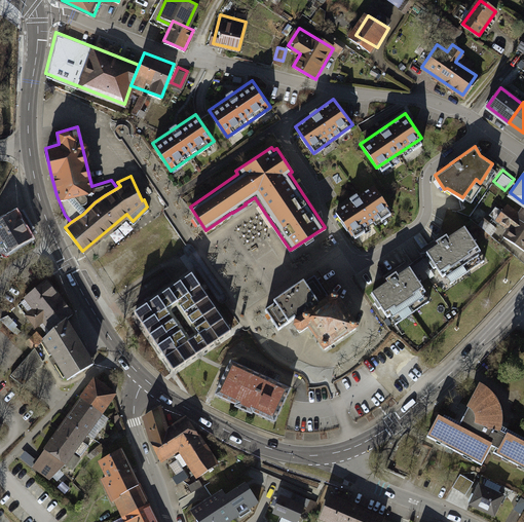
[(336,210),(354,235),(391,210),(373,184),(336,210)]
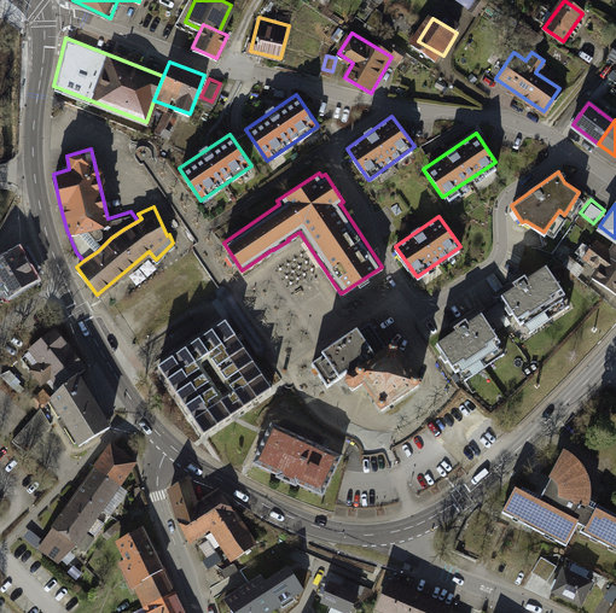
[(597,239),(585,256),(597,266),(590,276),(615,291),(615,289),(615,247),(614,251),(597,239)]
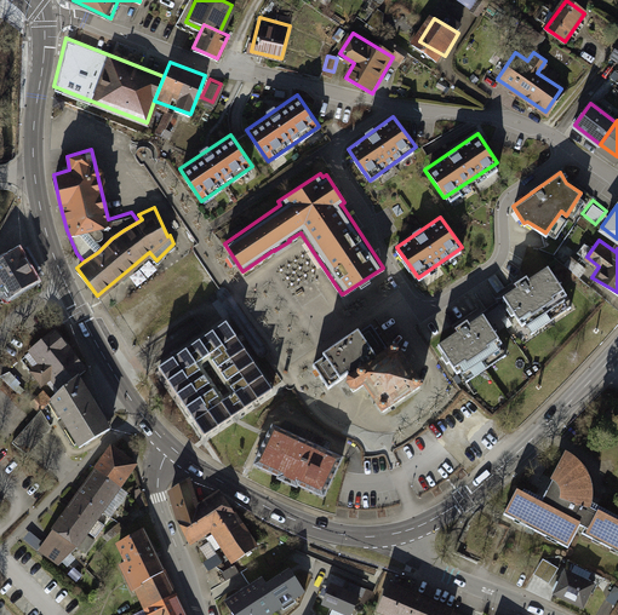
[(24,246),(0,260),(0,285),(7,297),(43,275),(24,246)]
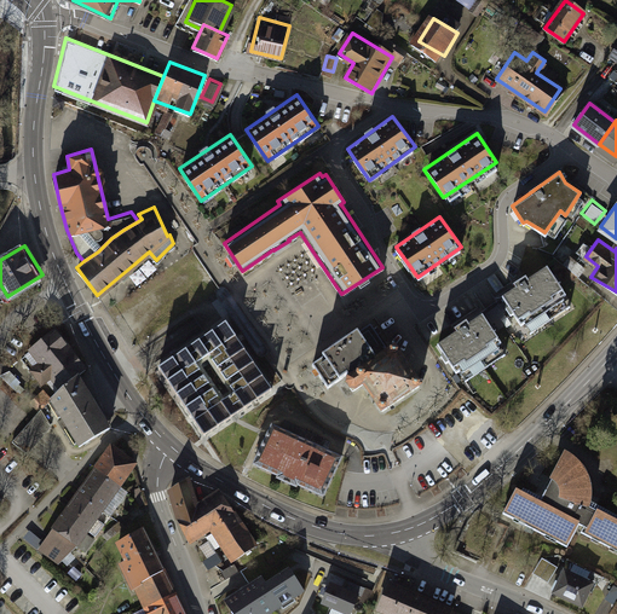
[(568,295),(547,265),(501,295),(523,326),(568,295)]
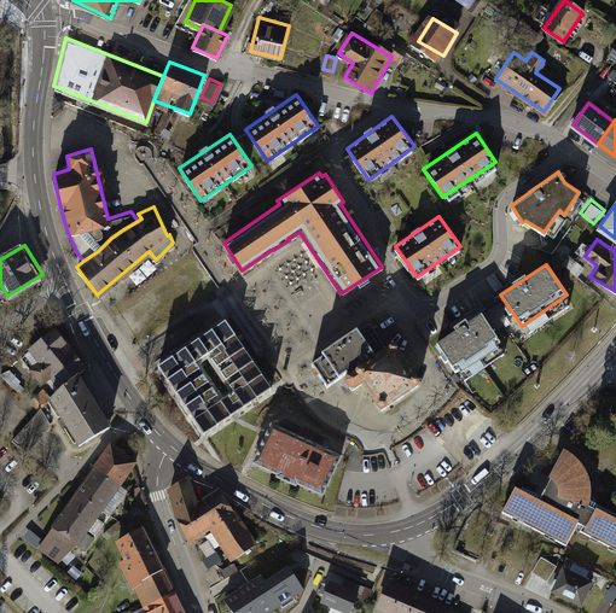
[(503,343),(481,311),(435,343),(457,374),(503,343)]
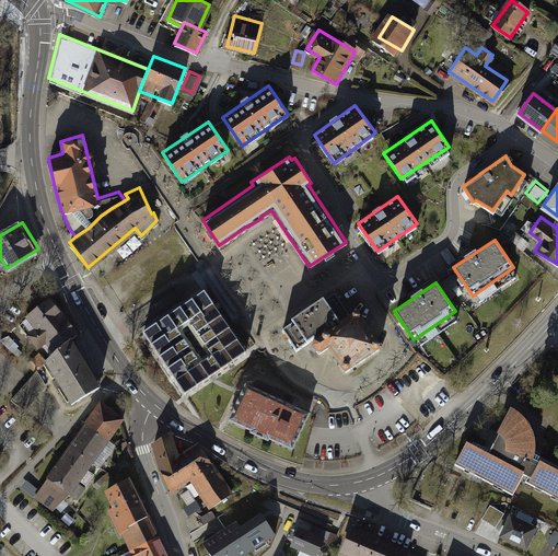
[(204,287),(137,332),(182,397),(248,352),(204,287)]
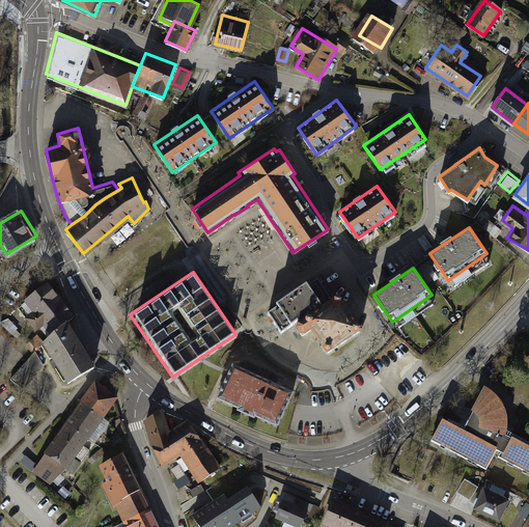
[(330,296),(316,276),(307,283),(305,280),(290,290),(275,302),(277,304),(267,310),(280,331),(296,319),(298,321),(297,323),(297,325),(298,326),(298,328),(300,329),(301,330),(302,330),(304,330),(306,330),(307,329),(309,328),(310,327),(326,351),(360,328),(338,296),(331,301),(329,297),(330,296)]
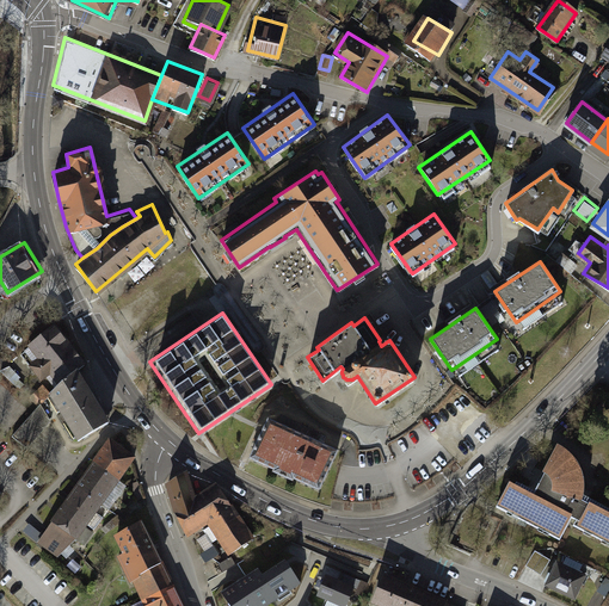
[(84,360),(51,322),(28,342),(38,354),(29,363),(41,376),(49,369),(59,382),(74,369),(84,360)]
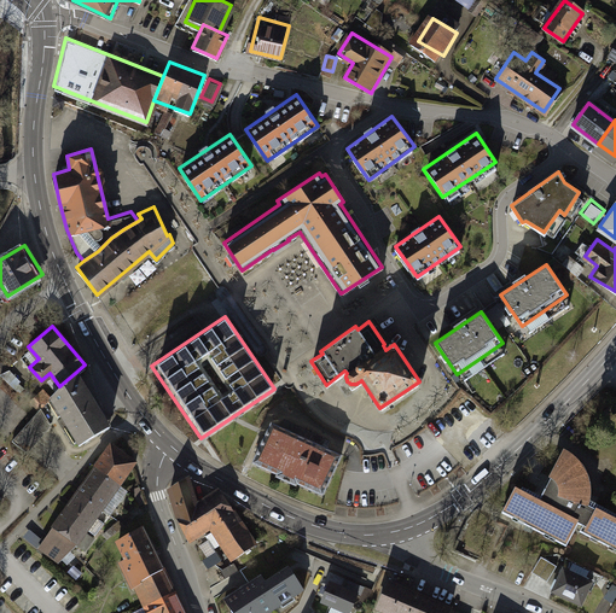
[(108,426),(75,373),(59,386),(50,396),(79,443),(108,426)]
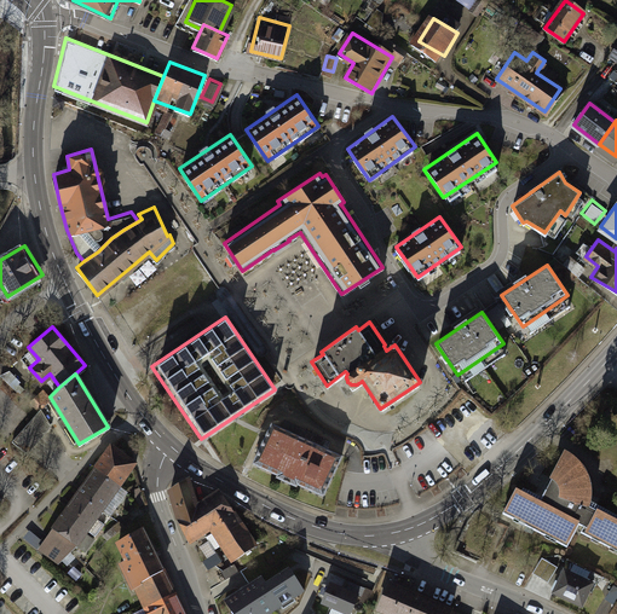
[(269,422),(252,461),(277,473),(277,474),(295,482),(297,481),(322,492),(340,453),(319,444),(323,436),(282,417),(278,426),(269,422)]
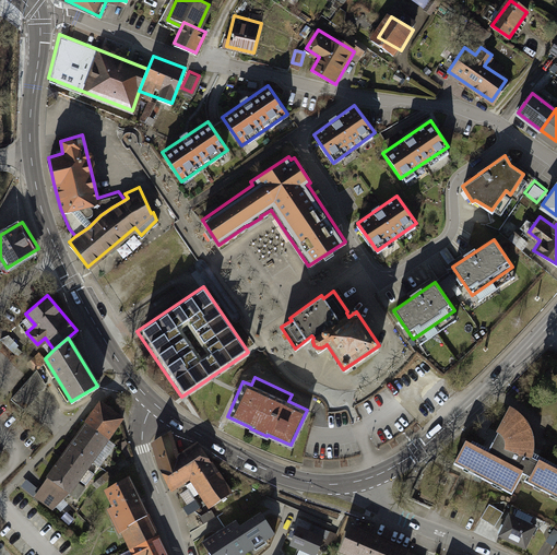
[(122,413),(101,398),(85,418),(108,435),(122,413)]
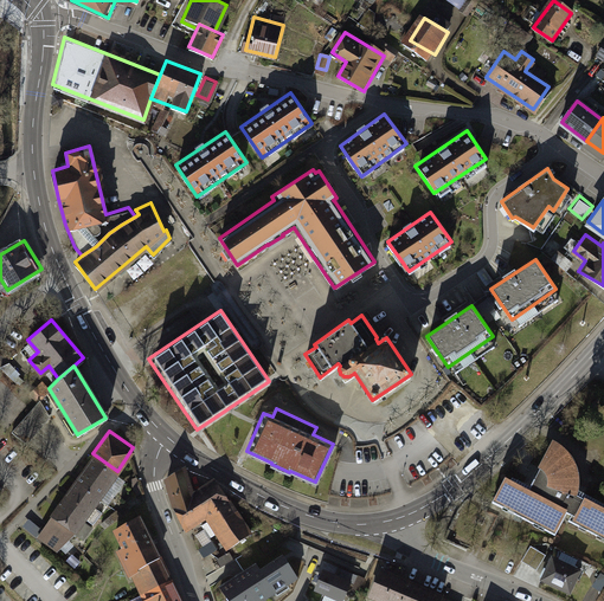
[(503,473),(489,496),(553,528),(564,506),(569,509),(566,516),(603,535),(603,499),(574,483),(573,471),(572,463),(566,452),(558,441),(548,435),(537,459),(538,465),(527,480),(513,472),(508,477),(503,473)]
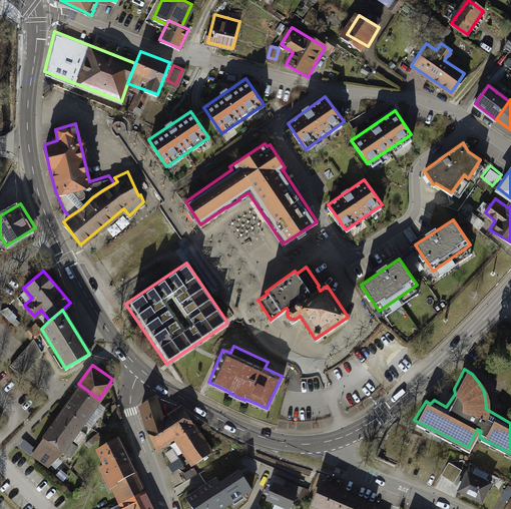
[(78,384),(32,454),(53,468),(99,399),(78,384)]
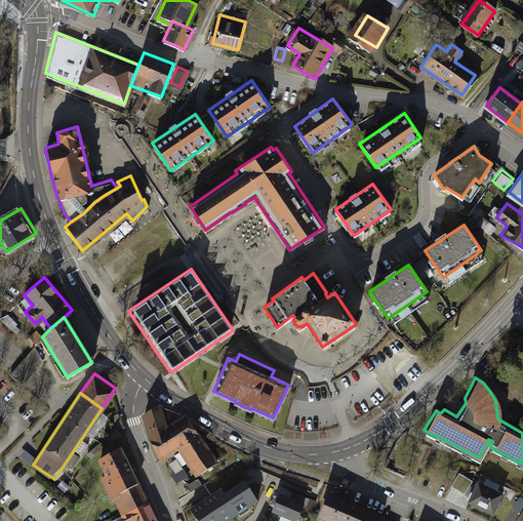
[(162,405),(144,412),(162,458),(199,432),(186,413),(169,423),(162,405)]
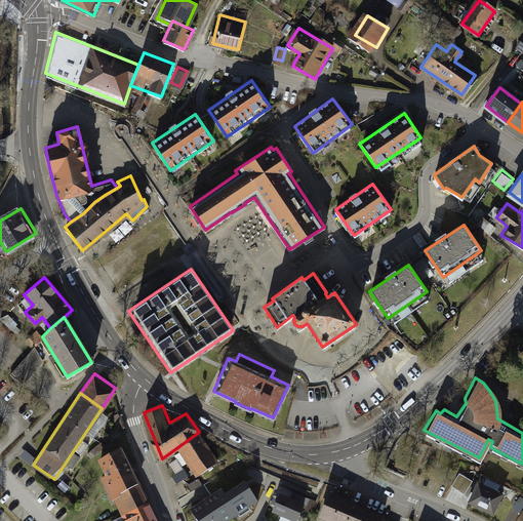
[(200,434),(179,447),(197,475),(218,462),(200,434)]
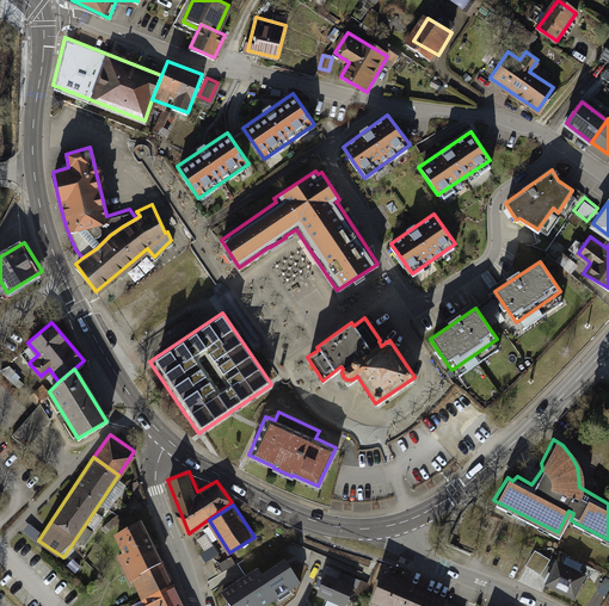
[(468,551),(472,546),(451,536),(462,519),(457,515),(446,538),(468,551)]
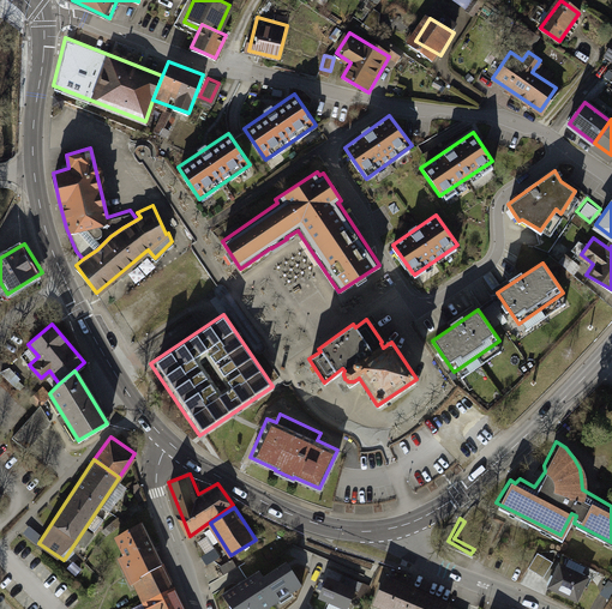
[(139,523),(114,536),(124,553),(118,555),(131,580),(142,574),(162,564),(139,523)]
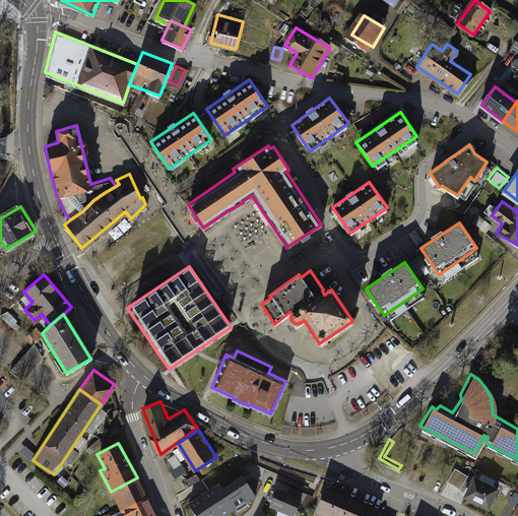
[(465,476),(453,469),(447,480),(459,487),(465,476)]
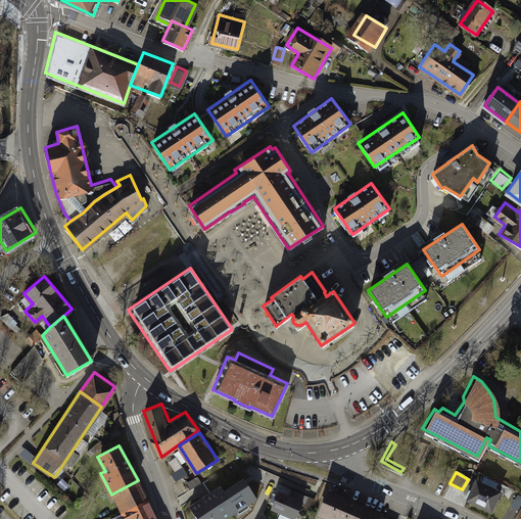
[(188,506),(197,518),(220,518),(253,498),(241,478),(223,489),(220,484),(188,506)]
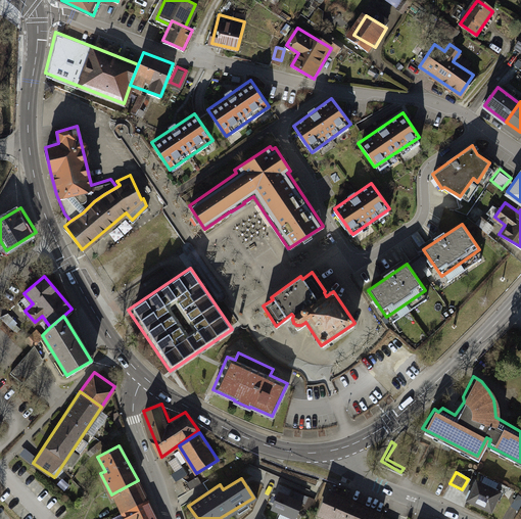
[(145,498),(138,480),(121,489),(129,506),(145,498)]
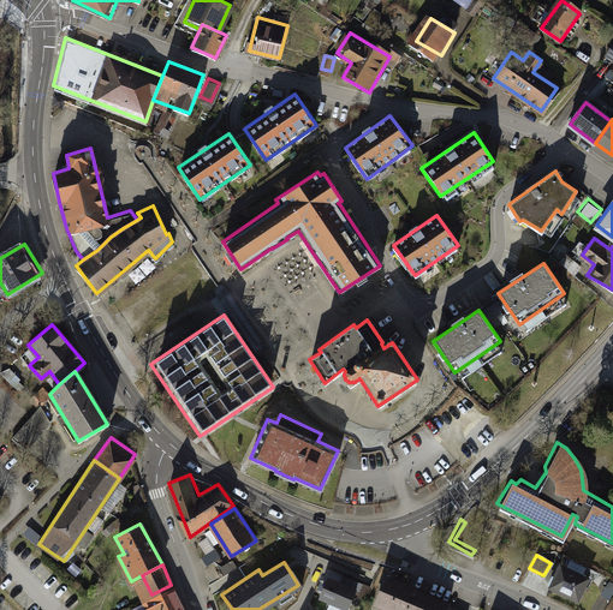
[(561,564),(549,588),(575,602),(587,578),(561,564)]
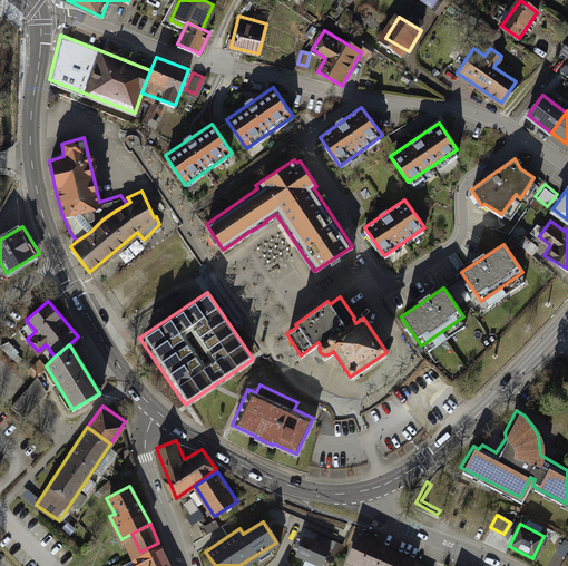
[(428,565),(361,533),(348,560),(359,565),(428,565)]
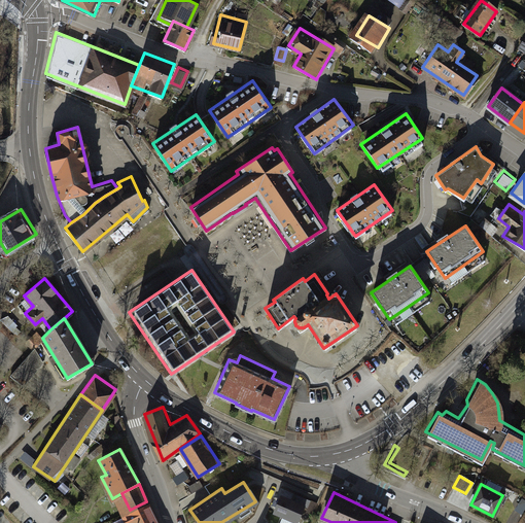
[(305,503),(281,494),(274,513),(298,522),(305,503)]
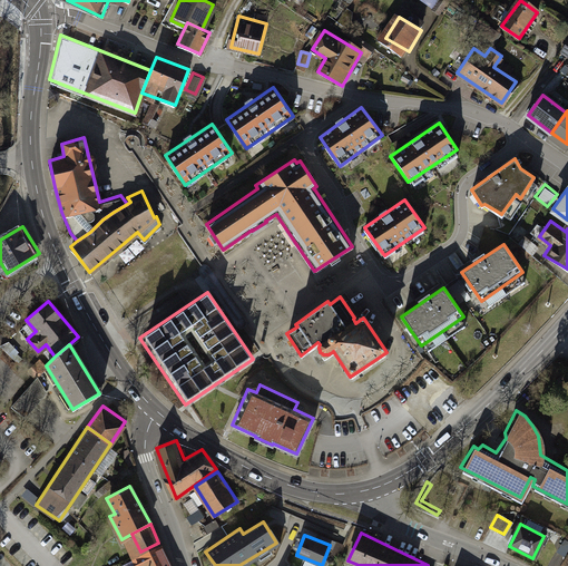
[(137,555),(142,565),(168,565),(158,543),(140,552),(131,555),(133,557),(137,555)]
